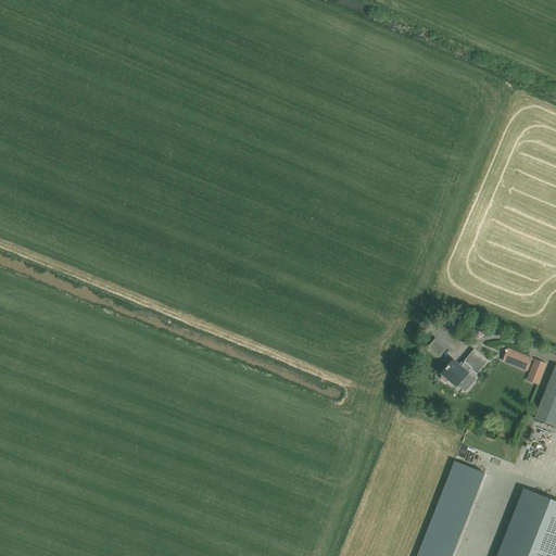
[(507,349),(502,363),(528,373),(533,358),(507,349)]
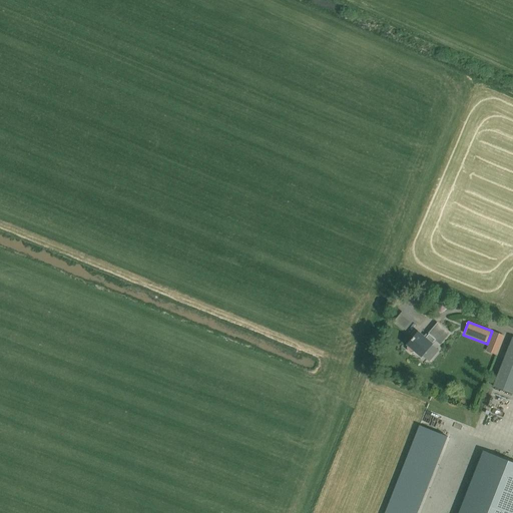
[(450,334),(437,323),(428,333),(428,334),(426,336),(425,338),(424,338),(418,332),(408,345),(409,345),(407,348),(407,350),(411,353),(414,353),(416,351),(422,356),(432,344),(435,340),(435,339),(441,344),(450,334)]
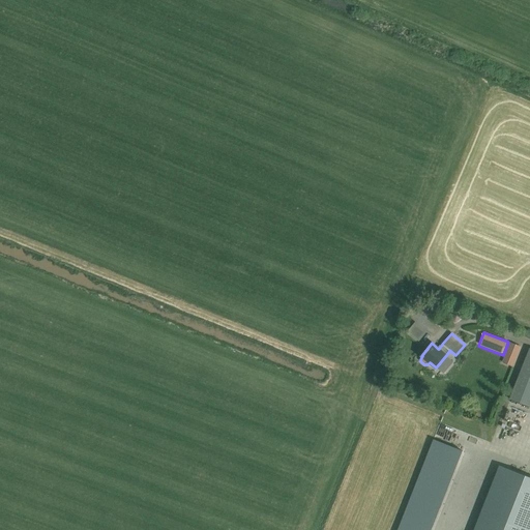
[(521,348),(510,344),(503,362),(513,366),(521,348)]
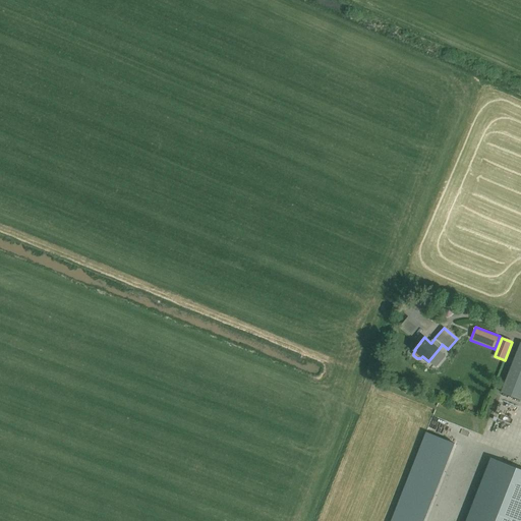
[(520,399),(520,342),(519,349),(512,364),(501,392),(520,400),(520,399)]
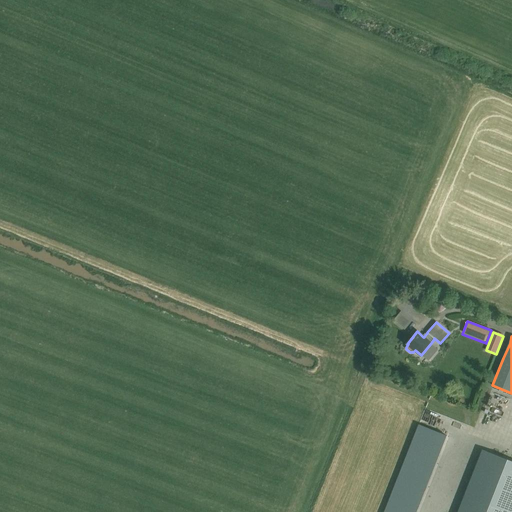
[(384,511),(416,511),(447,435),(420,424),(384,511)]
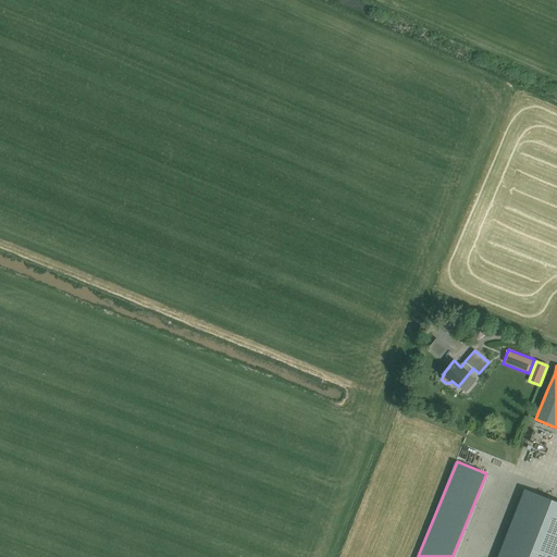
[(502,551),(498,556),(556,556),(556,502),(534,493),(510,554),(502,551)]
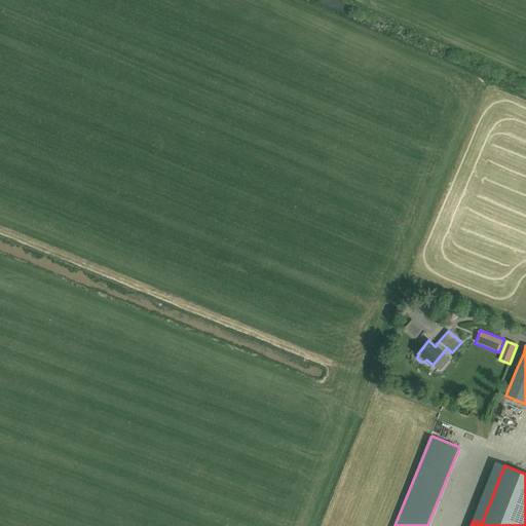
All buildings are outlined.
